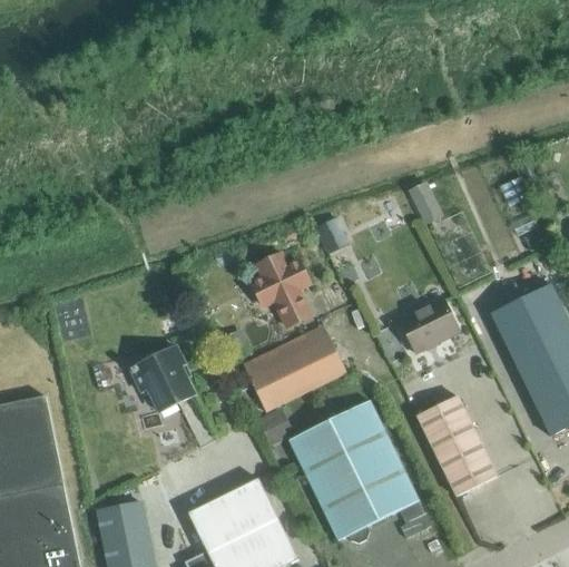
[(409,189),(423,222),(442,213),(427,181),(409,189)]
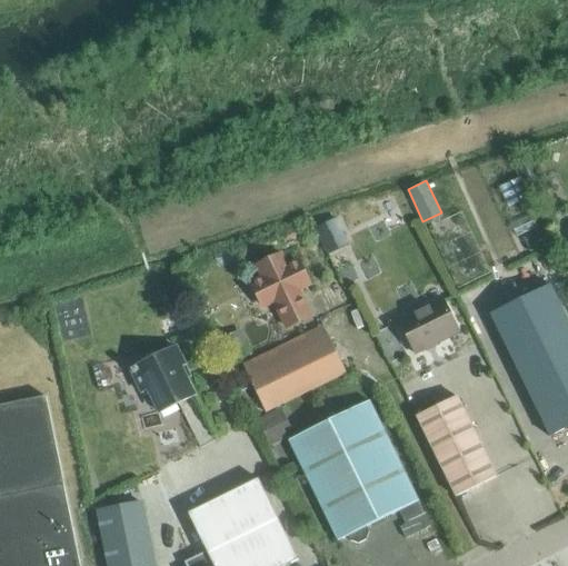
[(320,239),(342,229),(336,215),(314,225),(320,239)]
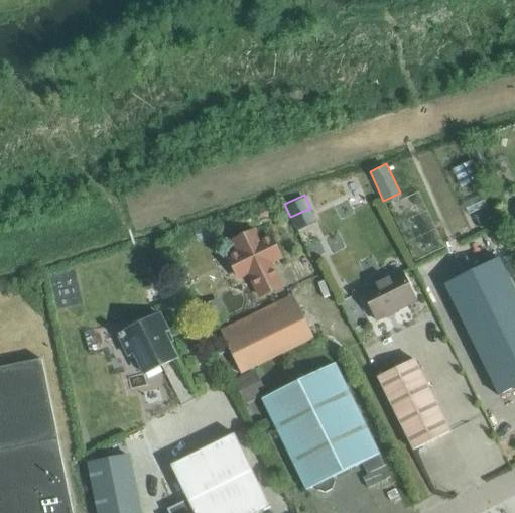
[(474,213),(480,225),(497,217),(491,205),(474,213)]
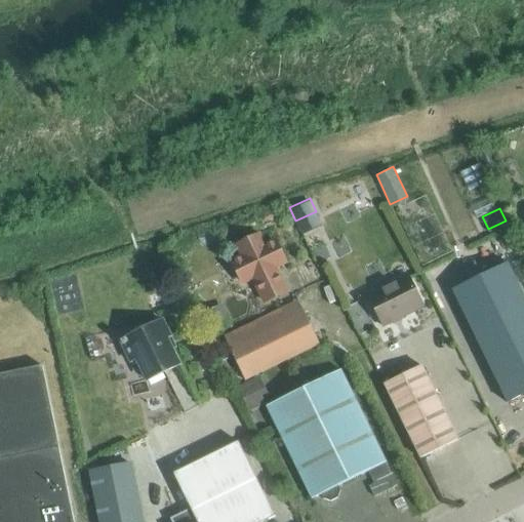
[(263,299),(285,288),(274,265),(284,259),(273,238),(263,243),(259,236),(237,246),(241,253),(231,258),(241,280),(251,275),(263,299)]
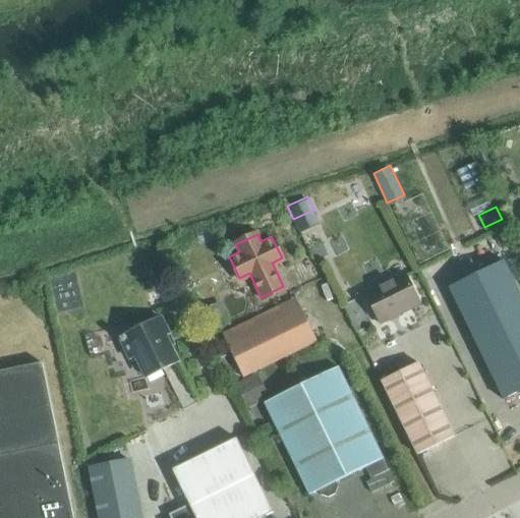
[(519,387),(519,294),(503,260),(448,287),(502,397),(519,387)]
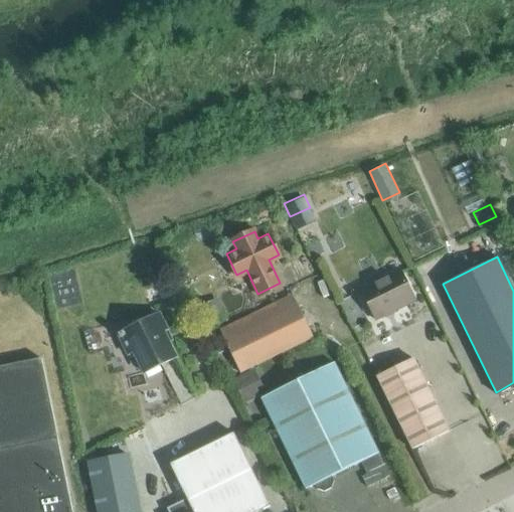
[(382,275),(359,287),(374,317),(397,306),(396,304),(412,295),(400,269),(383,277),(382,275)]
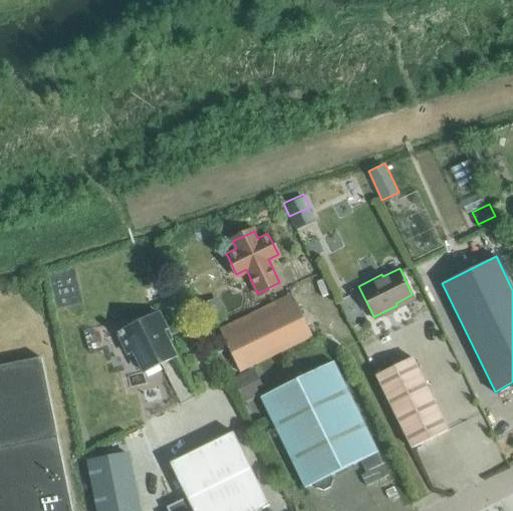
[(312,334),(290,290),(218,326),(240,370),(312,334)]
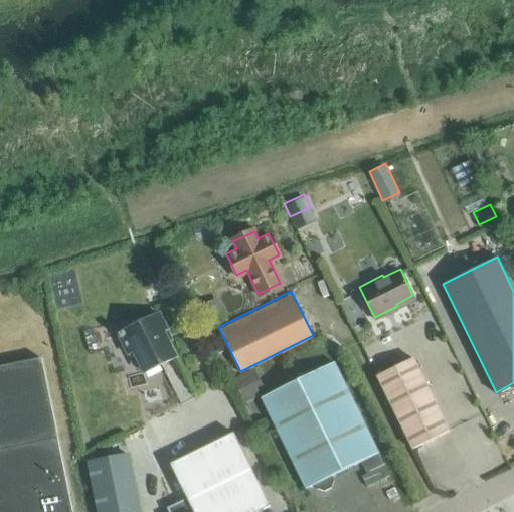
[(225,316),(217,298),(199,307),(207,325),(225,316)]
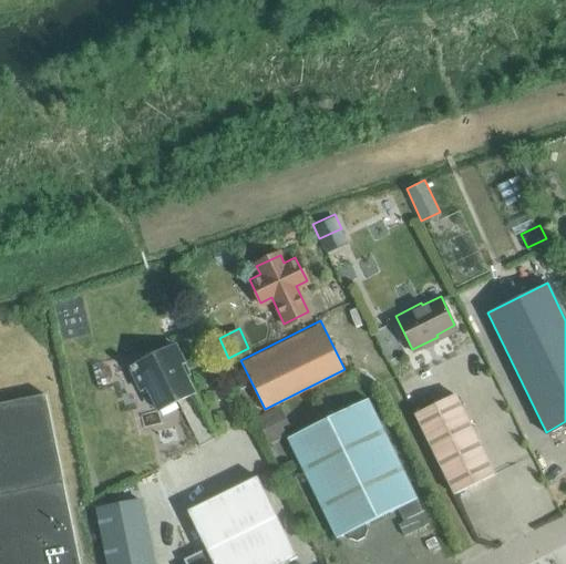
[(175,400),(193,391),(178,362),(183,360),(174,344),(129,366),(140,388),(145,385),(155,403),(173,395),(175,400)]
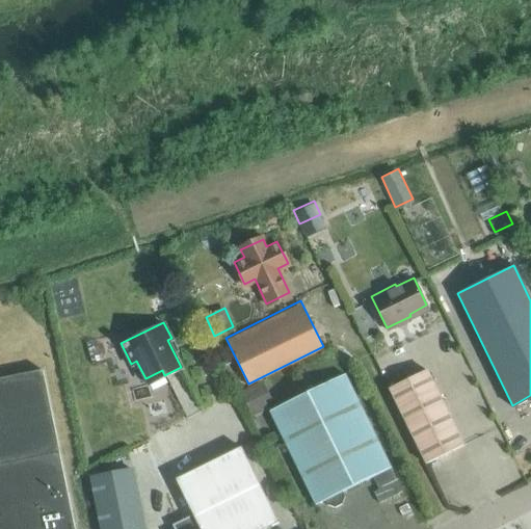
[(74,528),(58,450),(55,432),(42,367),(0,375),(0,528),(74,528)]
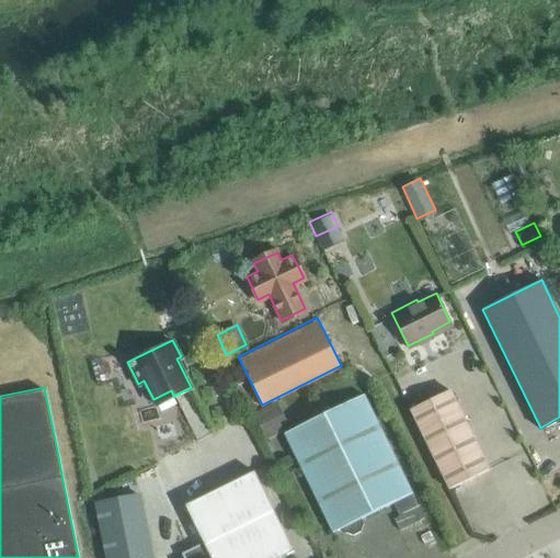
[(488,467),(456,401),(449,388),(409,408),(448,487),(488,467)]
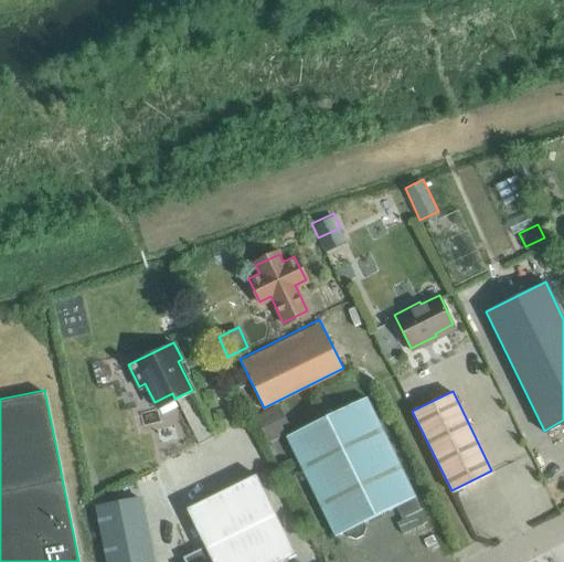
[(414,495),(369,404),(365,395),(325,415),(316,412),(308,416),(306,425),(285,435),(334,534),(344,529),(347,533),(354,537),(362,532),(365,525),(363,520),(414,495)]
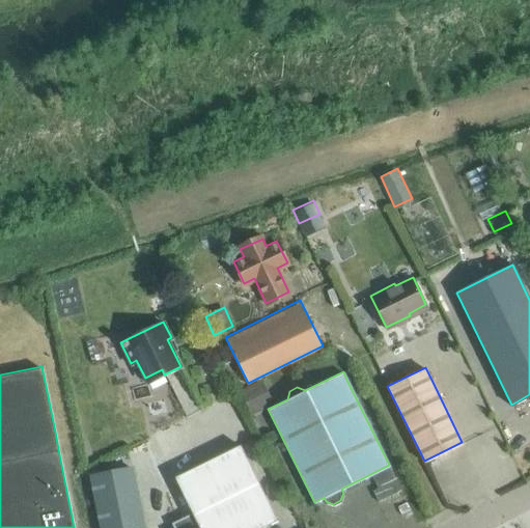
[(259,379),(240,388),(252,414),(272,404),(259,379)]
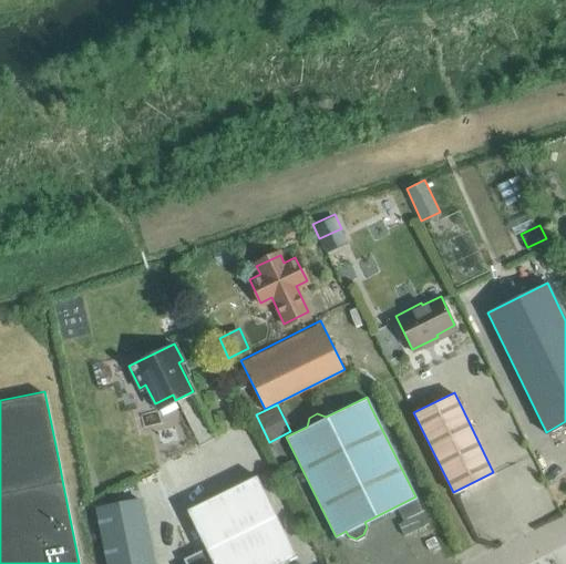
[(277,563),(296,555),(256,474),(186,509),(204,547),(182,557),(185,563),(277,563)]
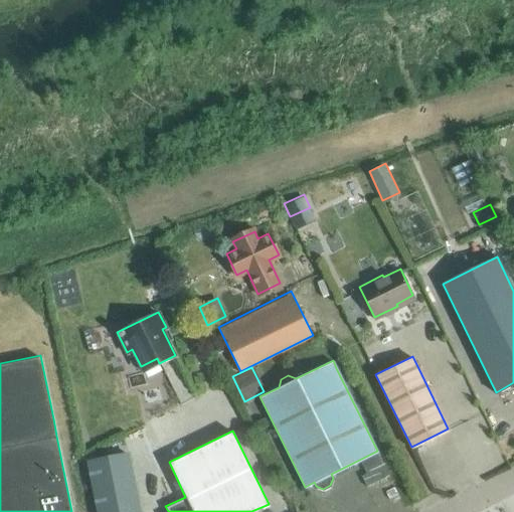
[(139,511),(127,451),(87,459),(97,511),(139,511)]
